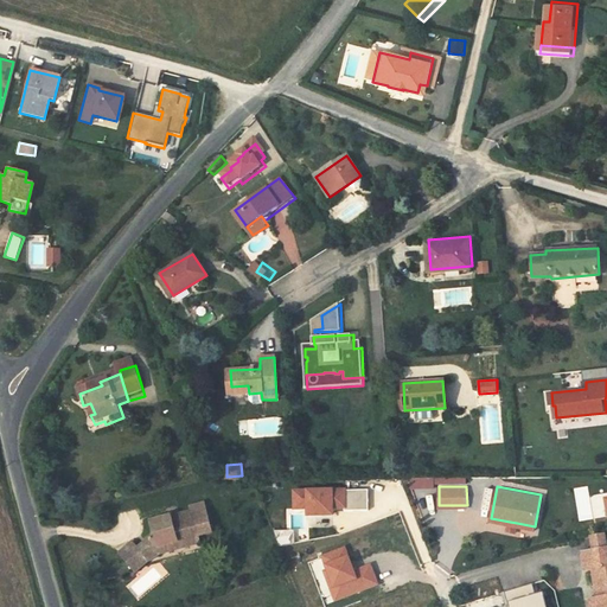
[(376,490),(302,492),(302,510),(315,509),(317,516),(340,515),(340,508),(352,508),(352,511),(377,510),(376,490)]
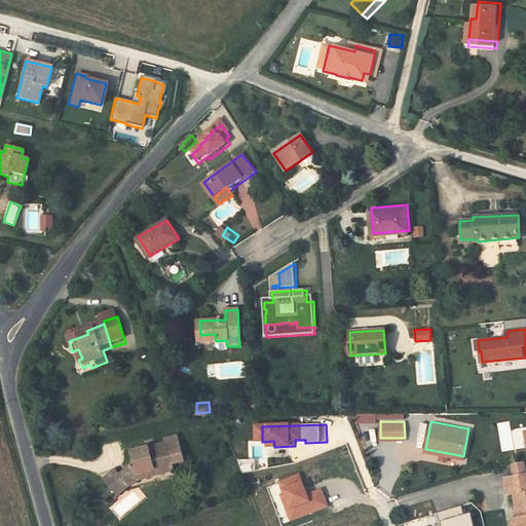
[(167,438),(168,443),(173,460),(184,457),(179,435),(167,438)]
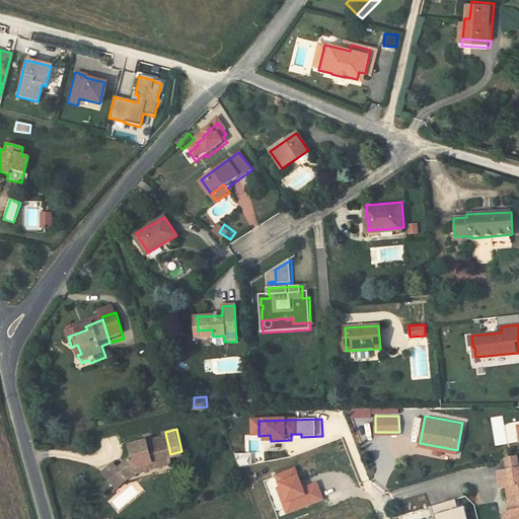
[(134,465),(154,461),(155,464),(172,460),(170,454),(166,437),(149,442),(148,438),(132,442),(134,455),(129,459),(134,465)]
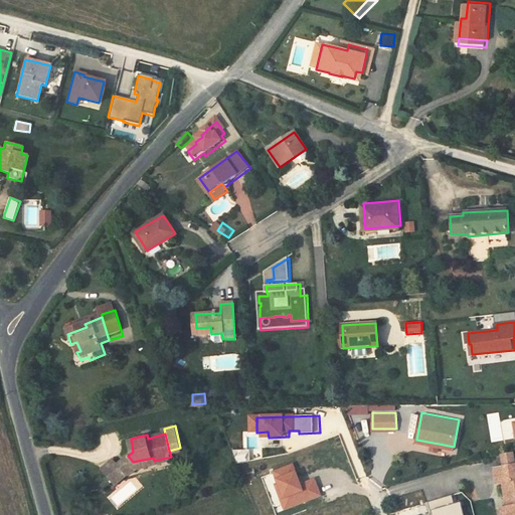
[(246,436),(246,449),(260,449),(260,436),(246,436)]
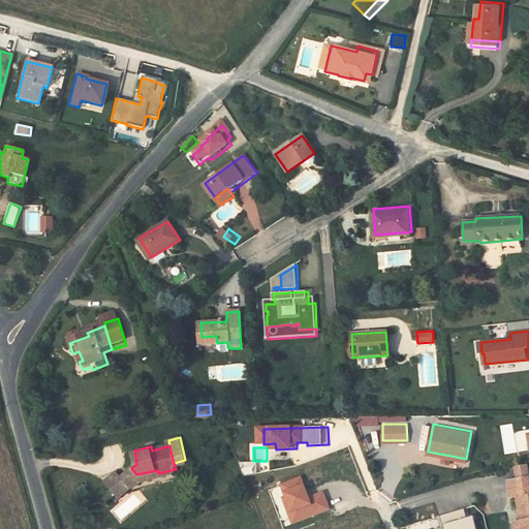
[(132,489),(142,480),(136,474),(131,468),(121,477),(132,489)]
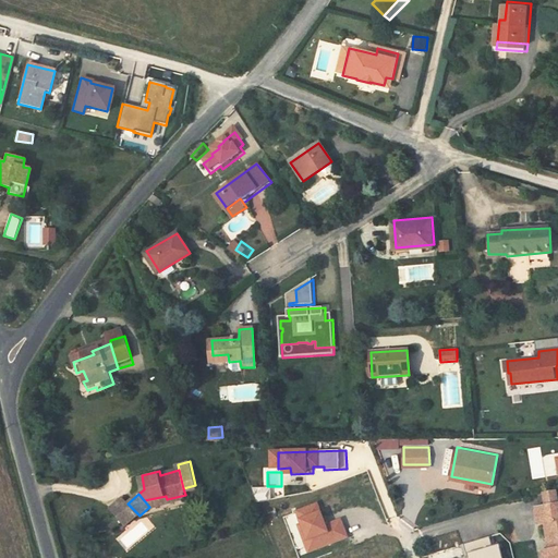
[(166,496),(144,500),(149,507),(186,498),(185,495),(167,499),(166,496)]
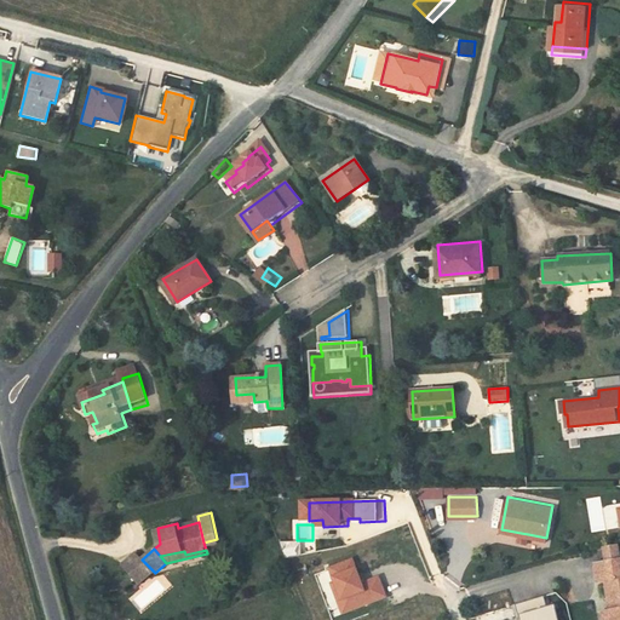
[(619,550),(607,554),(608,561),(619,558),(619,550)]
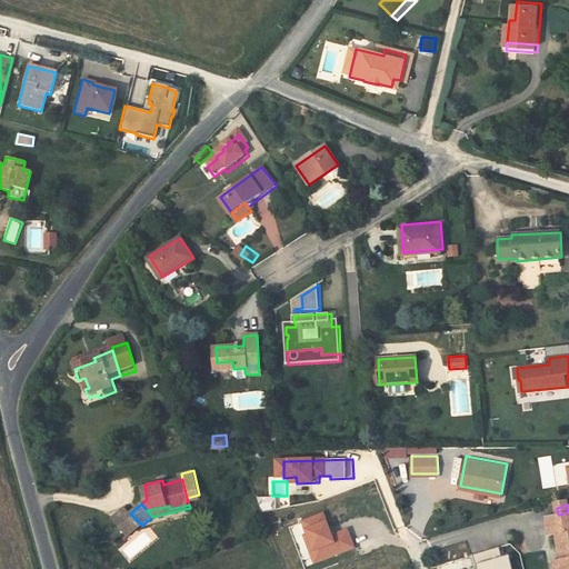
[(113,519),(129,537),(142,526),(130,513),(126,509),(113,519)]
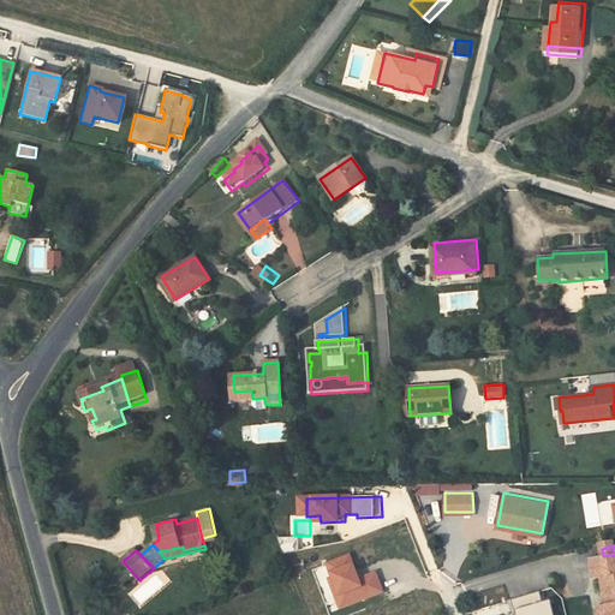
[(350,554),(326,562),(344,609),(386,593),(381,583),(377,571),(359,577),(350,554)]
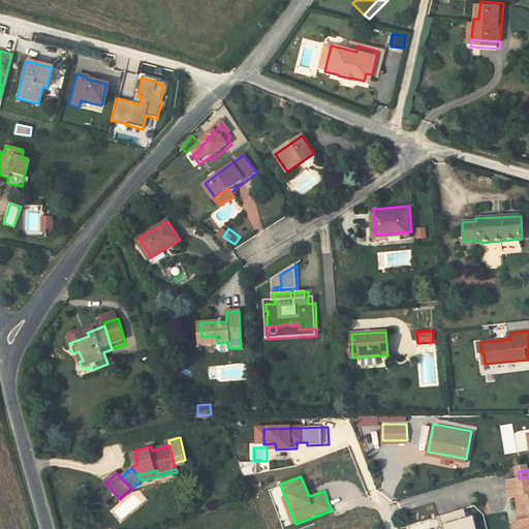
[(528,528),(528,476),(519,478),(508,479),(511,496),(518,495),(522,521),(515,522),(516,528),(528,528)]
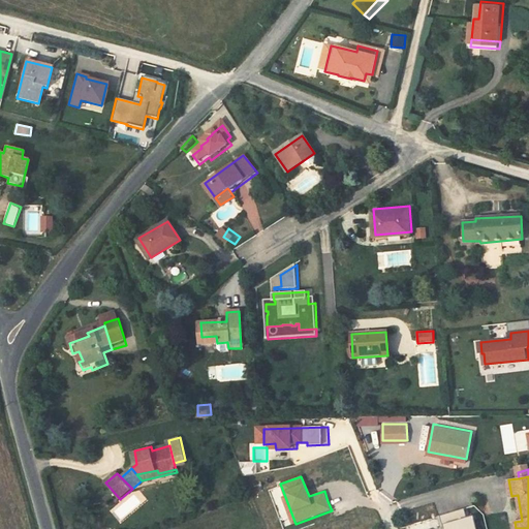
[(476,528),(473,517),(467,519),(464,508),(440,517),(443,526),(448,525),(449,528),(476,528)]
